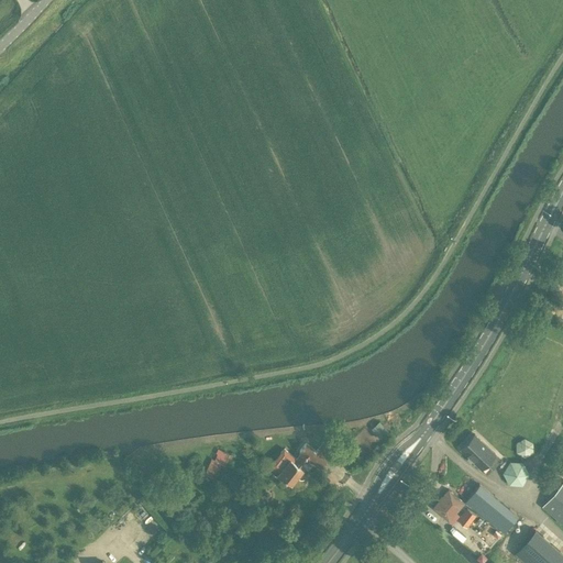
[(474,434),(460,449),(481,468),(486,463),(492,468),(500,460),(495,454),(495,453),(474,434)]
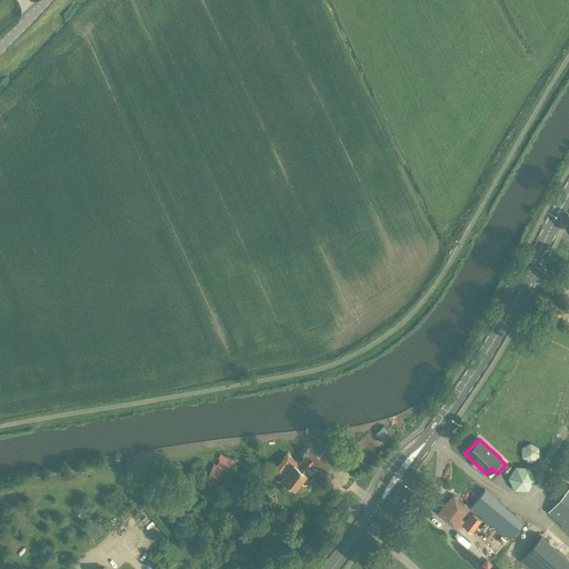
[(273,469),(282,477),(281,479),(295,490),(307,475),(306,473),(313,465),(323,473),(338,456),(327,447),(319,457),(309,448),(302,456),(306,458),(300,463),(287,452),(273,469)]
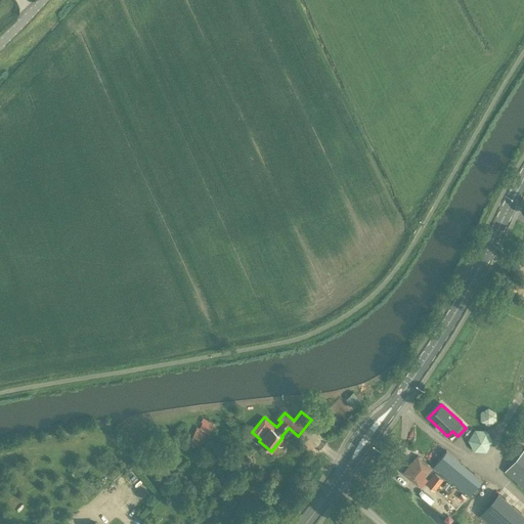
[(212,434),(216,424),(207,419),(201,430),(197,428),(190,440),(201,445),(207,432),(212,434)]
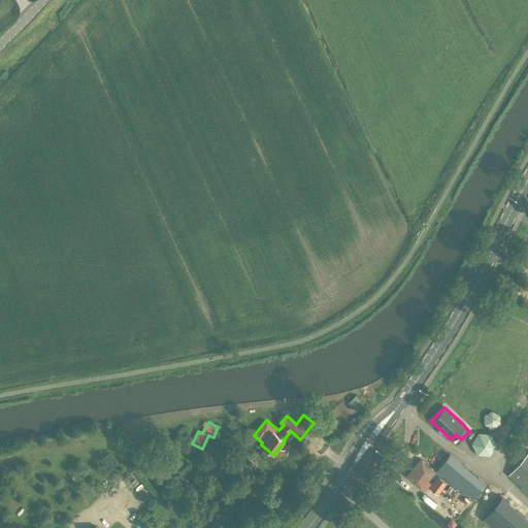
[(490,433),(477,432),(470,443),(476,454),(489,455),(496,443),(490,433)]
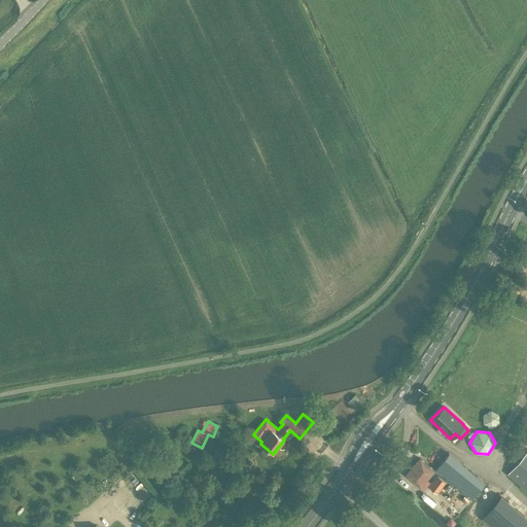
[(526,452),(507,475),(526,491),(526,452)]
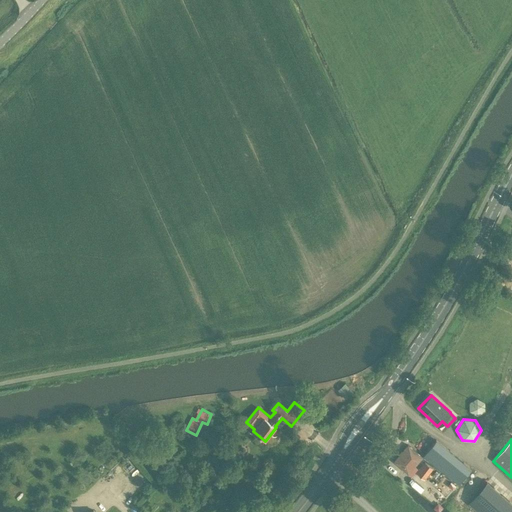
[(471,468),(436,440),(423,456),(458,484),(471,468)]
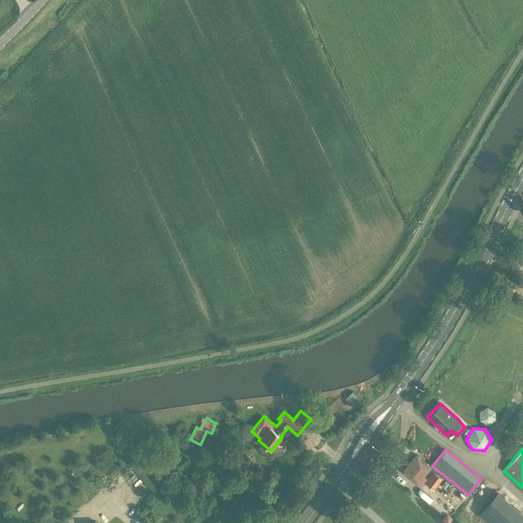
[(418,484),(422,479),(432,467),(417,454),(402,472),(418,484)]
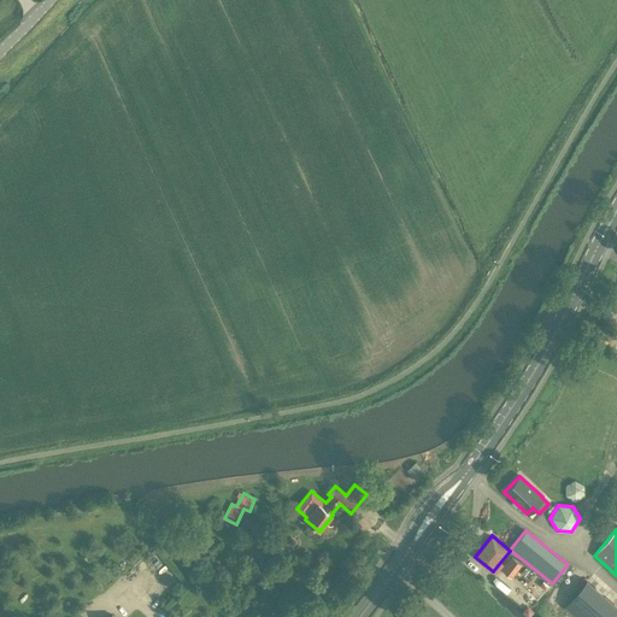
[(512,557),(501,569),(511,577),(522,564),(512,557)]
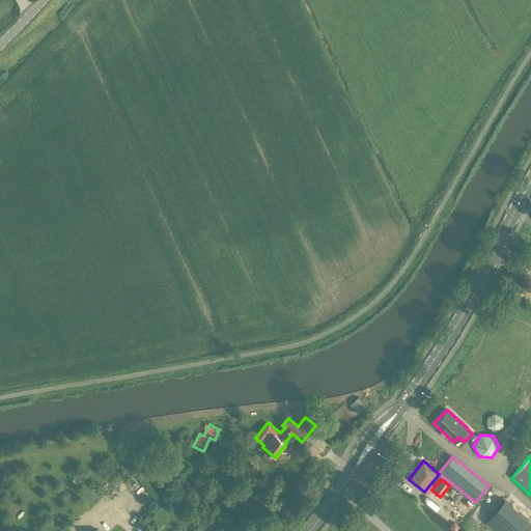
[(495,530),(530,530),(530,523),(504,500),(484,522),(495,530)]
